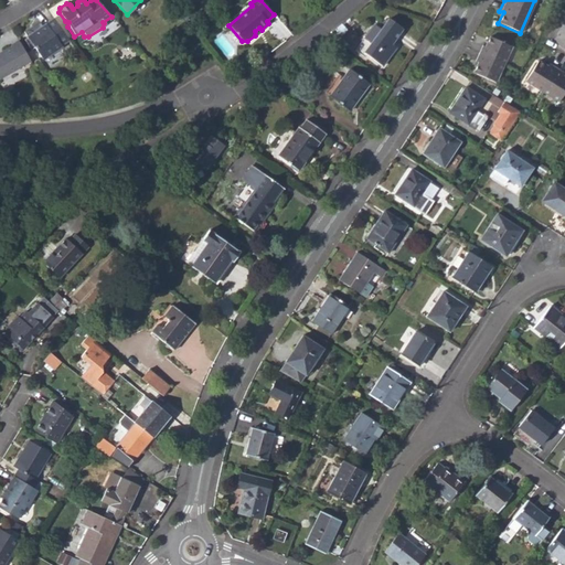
[(395,48),(390,43),(386,41),(390,38),(392,40),(402,28),(390,18),(380,30),(371,43),(364,52),(382,65),(395,48)]
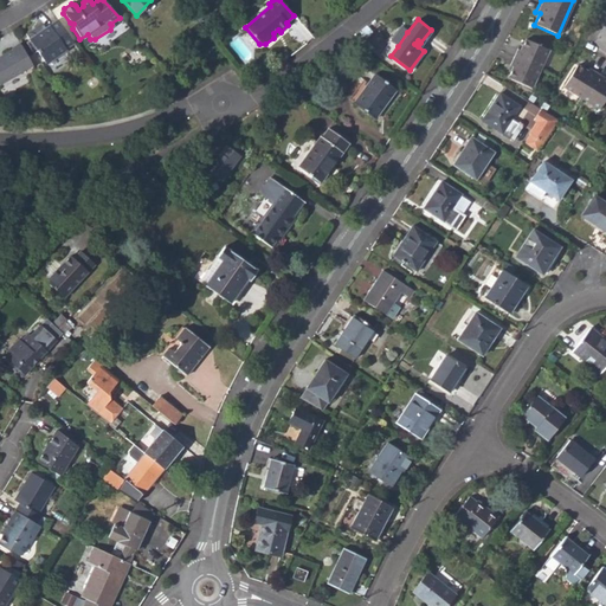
[(72,43),(58,20),(45,28),(43,24),(34,27),(36,31),(32,32),(24,33),(28,39),(25,42),(32,55),(36,51),(45,64),(57,56),(56,53),(72,43)]
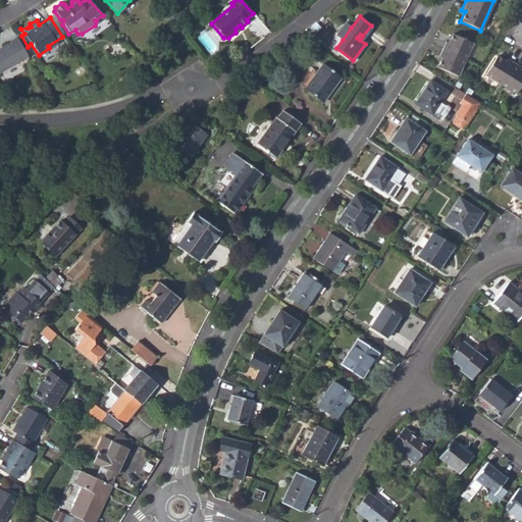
[(335,35),(343,40),(351,28),(344,22),(335,35)]
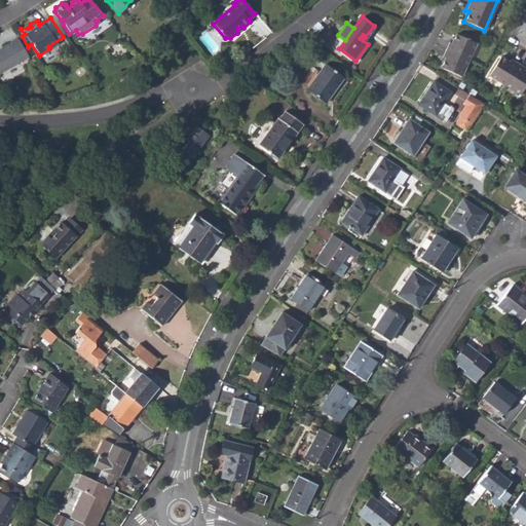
[(440,68),(460,77),(475,44),(455,35),(451,43),(448,42),(442,58),(445,59),(440,68)]
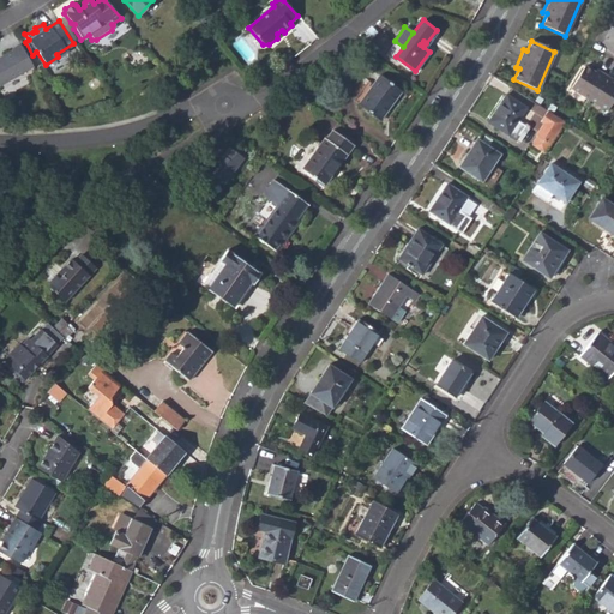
[(0,85),(34,67),(20,46),(12,50),(12,52),(4,56),(4,58),(0,60),(0,85)]
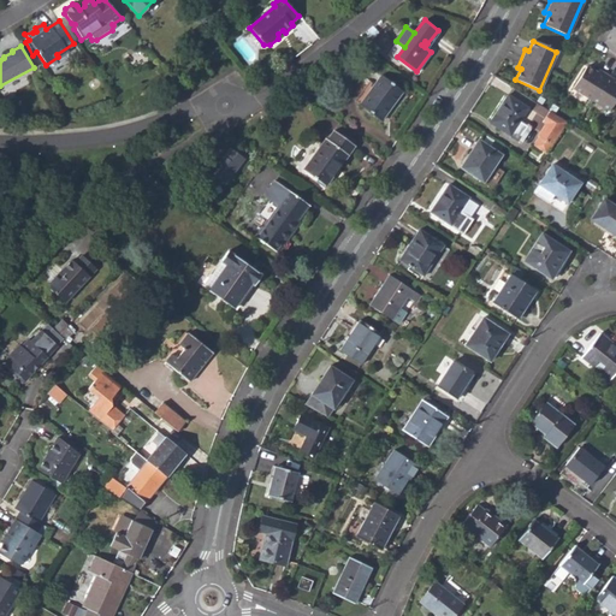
[(572,88),(608,111),(615,98),(615,84),(611,82),(614,78),(597,69),(596,72),(585,66),(572,88)]
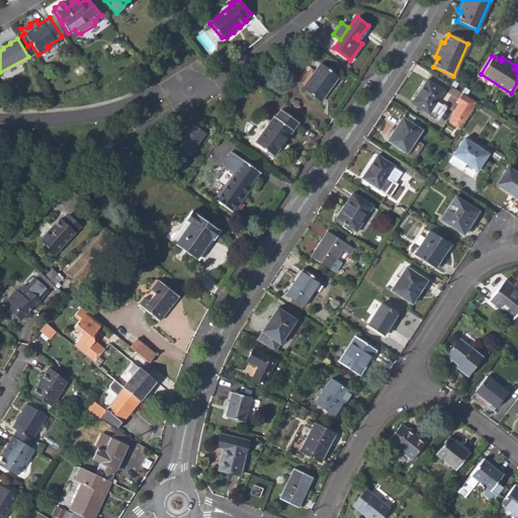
[(301,88),(320,100),(338,76),(320,63),(301,88)]
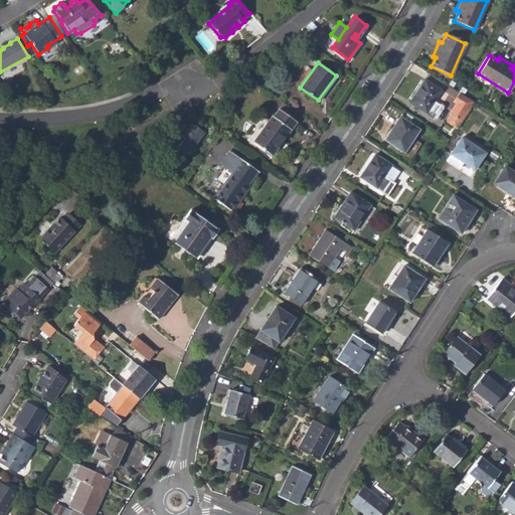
[(409,103),(436,119),(443,109),(444,107),(444,106),(443,104),(442,104),(441,104),(440,105),(434,101),(441,90),(424,79),(409,103)]
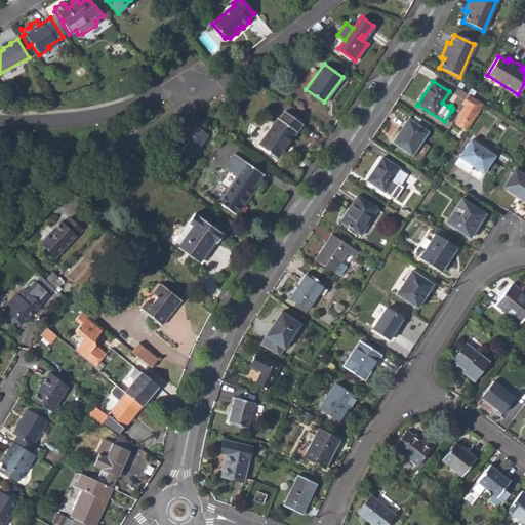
[(458,115),(459,116),(471,123),(483,104),(468,94),(461,104),(465,106),(458,115)]
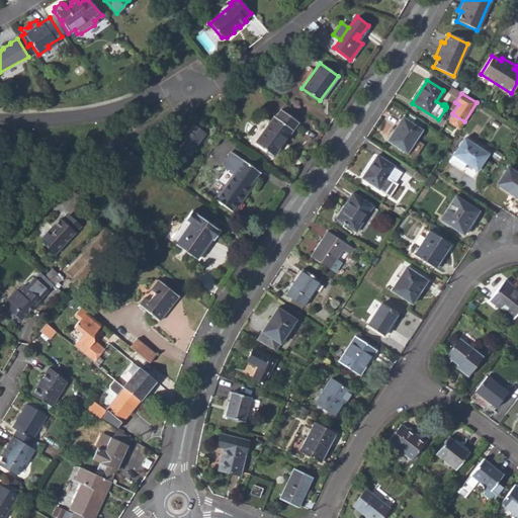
[(255,143),(273,156),(297,121),(280,109),(275,117),(273,116),(255,143)]
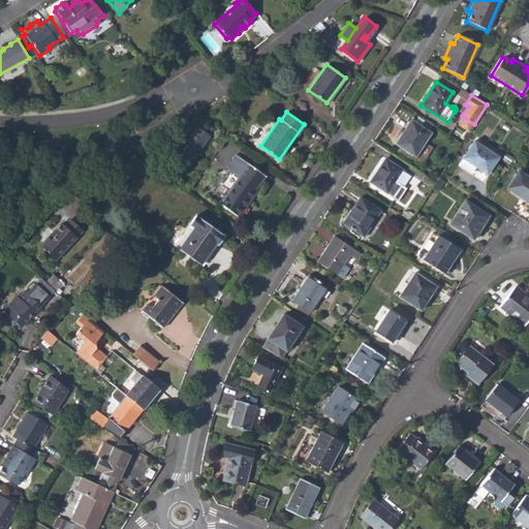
[(458,126),(468,132),(474,124),(463,117),(458,126)]
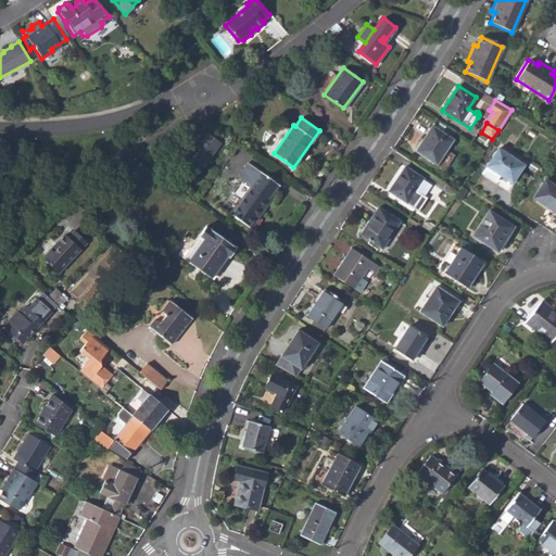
[(415,151),(436,165),(452,140),(431,126),(415,151)]
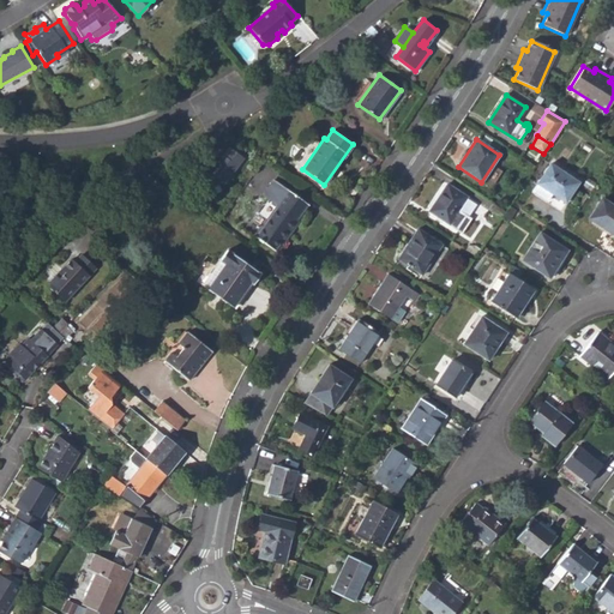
[(209,170),(200,176),(206,188),(221,181),(224,184),(245,157),(230,146),(224,155),(221,152),(216,160),(217,161),(212,167),(208,168),(209,170)]
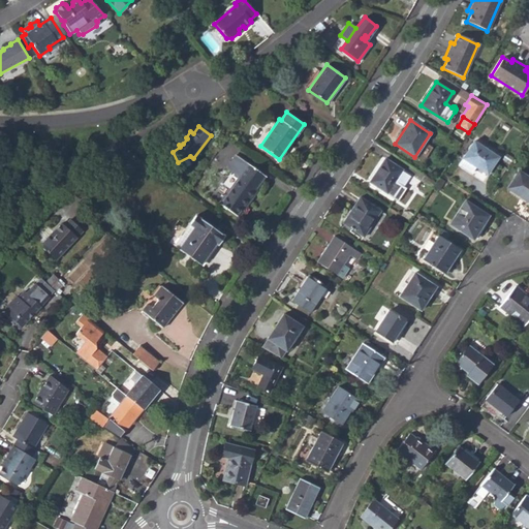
[(450,154),(454,156),(461,144),(459,142),(450,154)]
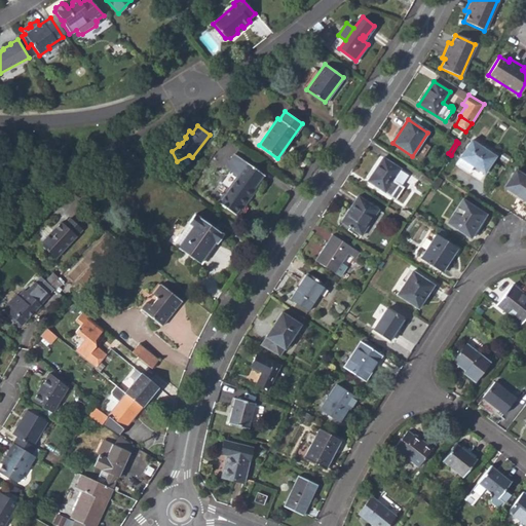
[(471,141),(459,158),(472,165),(483,174),(494,156),(471,141)]
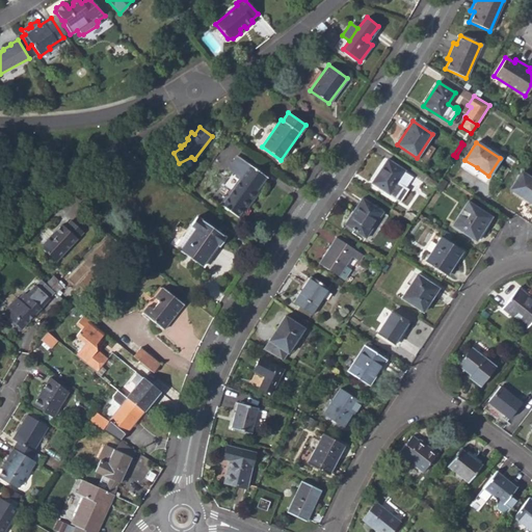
[(238,216),(244,208),(243,207),(247,202),(250,204),(259,191),(257,189),(266,177),(237,156),(228,169),(240,179),(221,204),(224,207),(223,208),(227,210),(228,209),(238,216)]
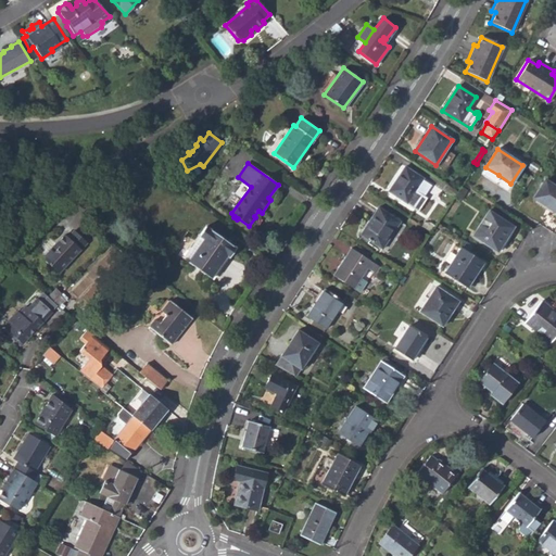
[(426,200),(424,199),(415,192),(421,181),(422,179),(404,167),(388,192),(418,212),(426,200)]
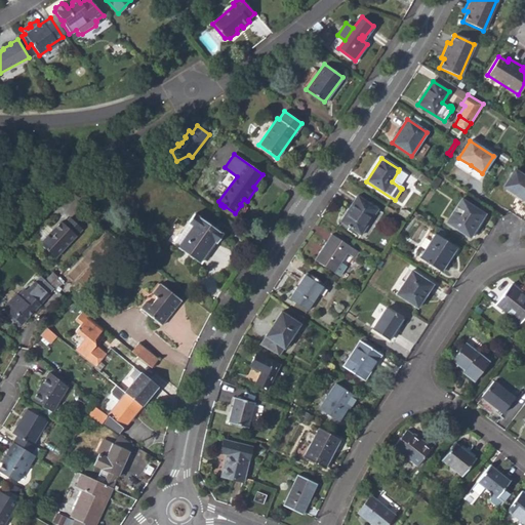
[(454,165),(467,173),(471,165),(458,158),(454,165)]
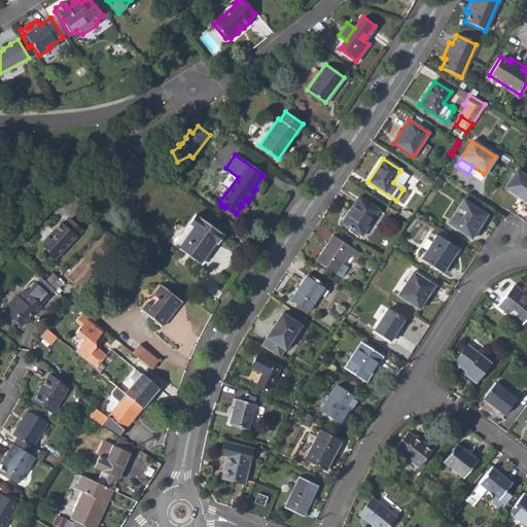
[(393,182),(401,188),(408,178),(399,172),(393,182)]
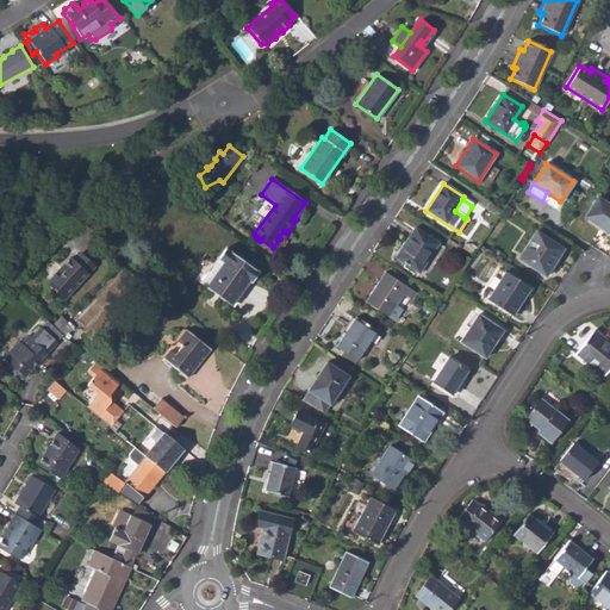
[(609,234),(609,206),(597,199),(585,217),(609,234)]
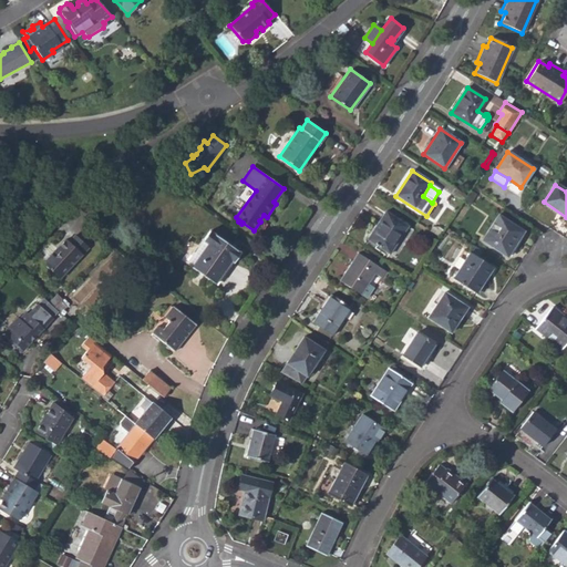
[(451,195),(462,203),(466,196),(455,188),(451,195)]
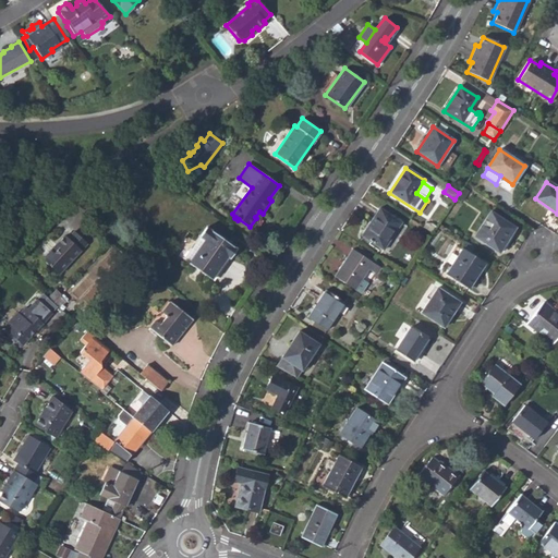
[(362,235),(383,250),(400,223),(378,208),(362,235)]
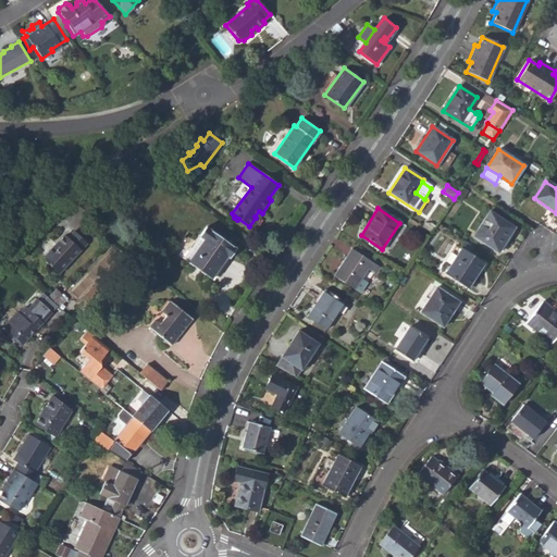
[(472,236),(497,254),(514,229),(489,212),(472,236)]
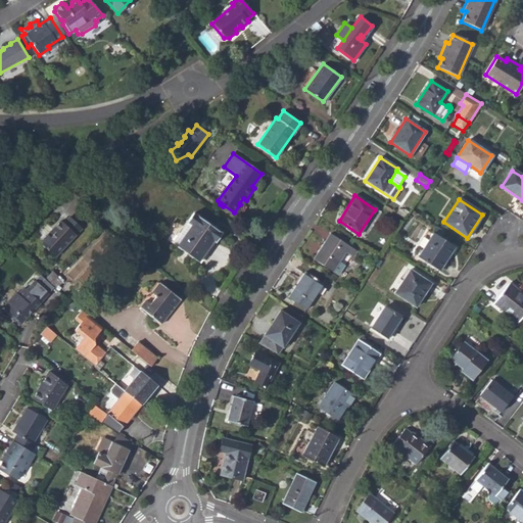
[(173,243),(198,262),(212,241),(215,242),(222,234),(194,214),(173,243)]
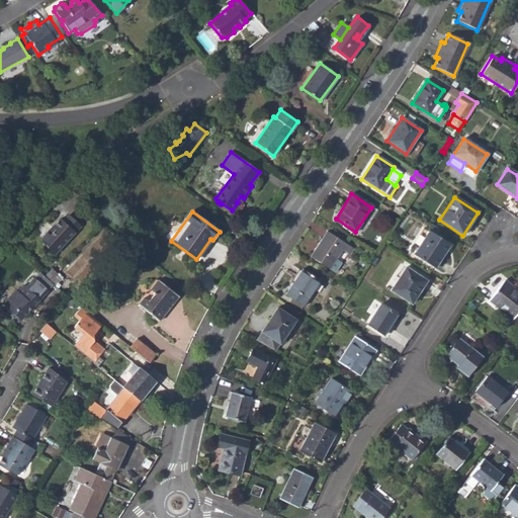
[(55,255),(81,226),(69,214),(63,222),(60,219),(53,228),(55,230),(53,233),(47,233),(41,239),(42,244),(55,255)]
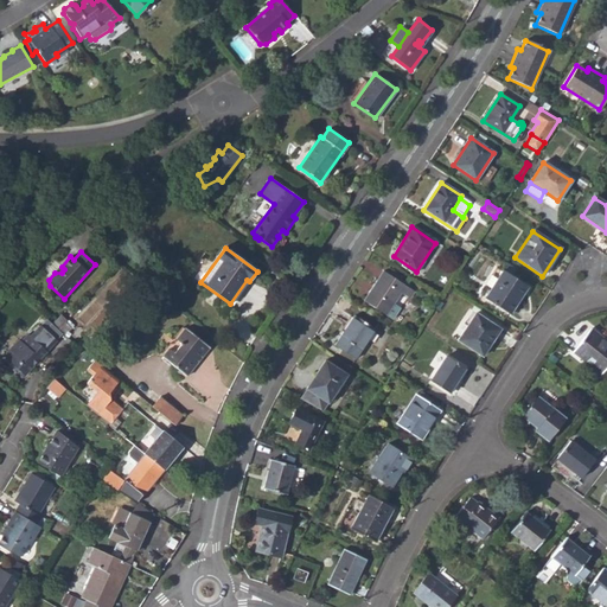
[(363,300),(385,315),(401,293),(408,299),(413,291),(383,272),(363,300)]
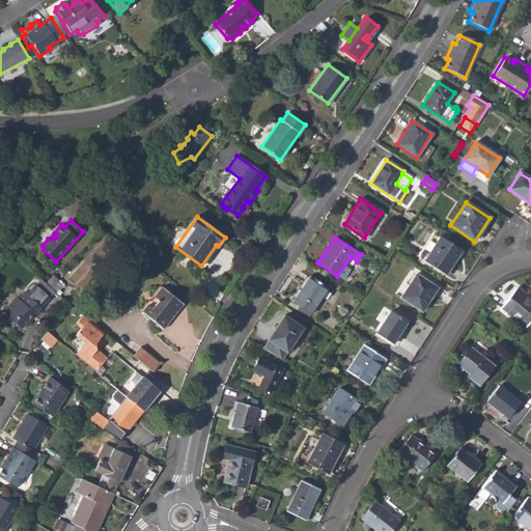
[(424,261),(445,275),(460,250),(440,238),(424,261)]
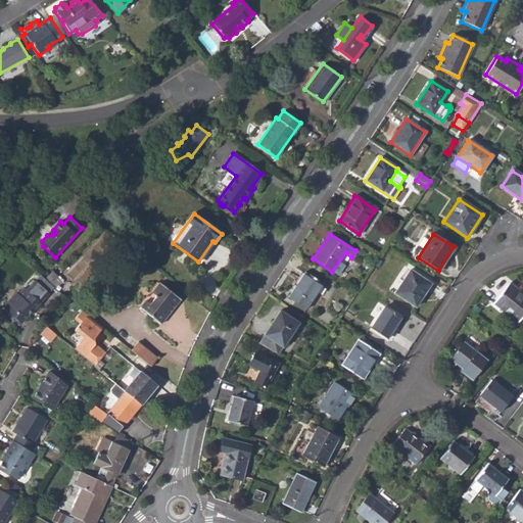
[(45,279),(51,284),(57,278),(59,277),(52,271),(45,279)]
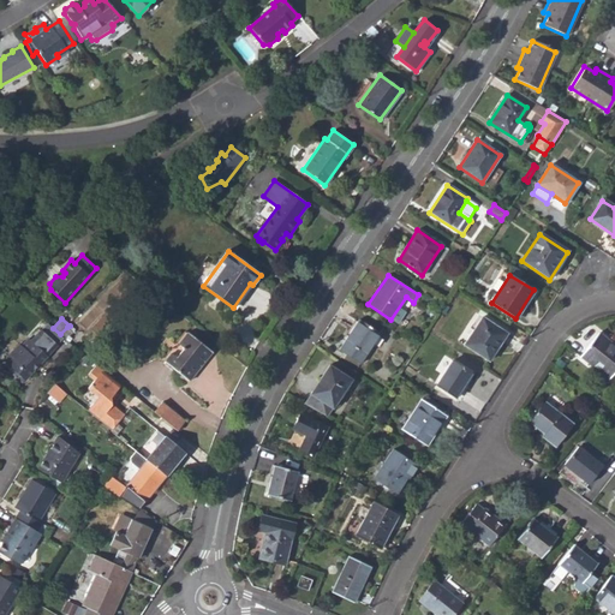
[(465,345),(485,359),(497,342),(500,345),(507,335),(481,318),(465,345)]
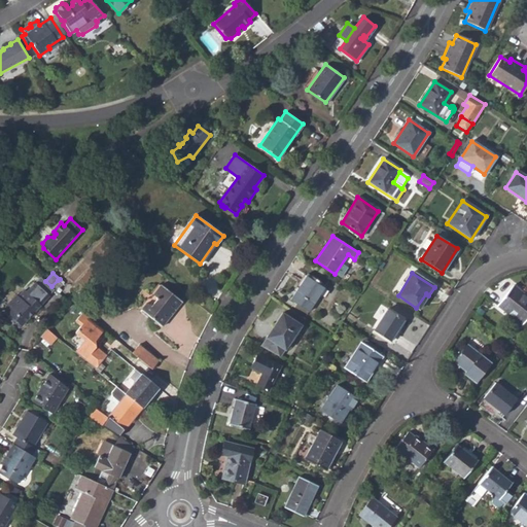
[(289,301),(309,312),(325,286),(307,274),(289,301)]
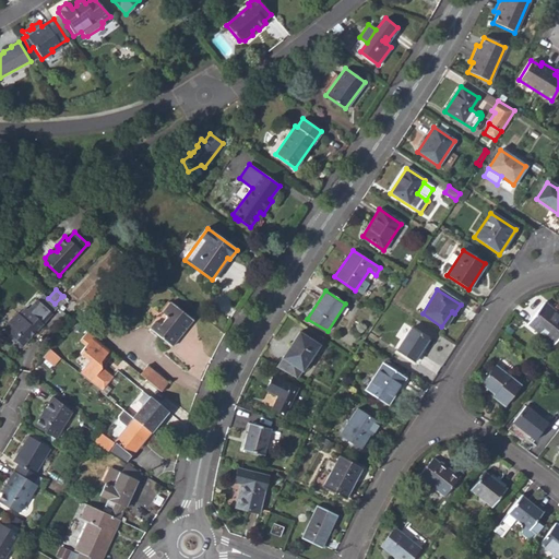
[(66,301),(61,297),(55,304),(60,308),(66,301)]
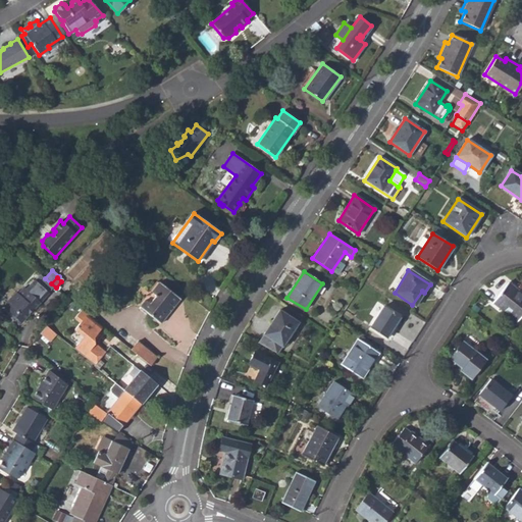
[(141,307),(161,323),(179,298),(159,282),(141,307)]
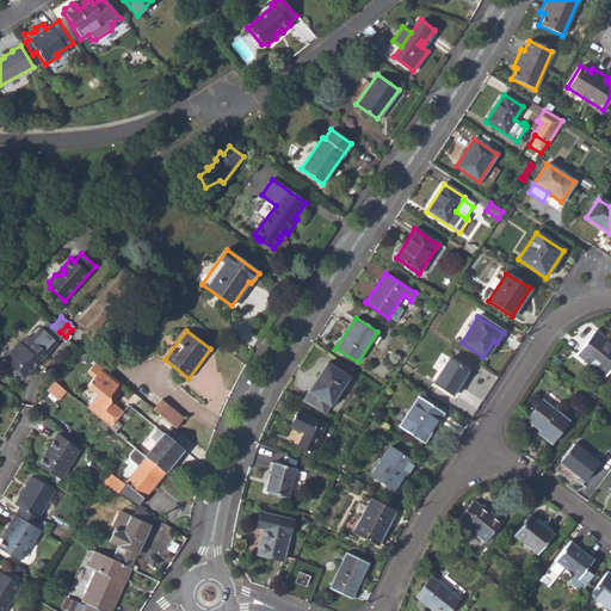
[(576,355),(590,364),(594,359),(609,371),(610,368),(610,344),(594,332),(576,355)]
